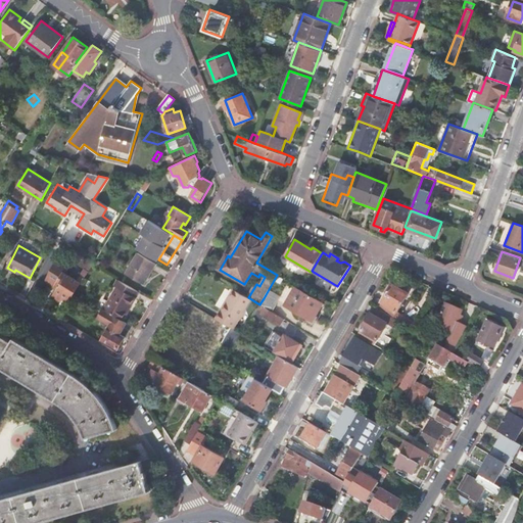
[(144,284),(156,264),(139,253),(127,273),(144,284)]
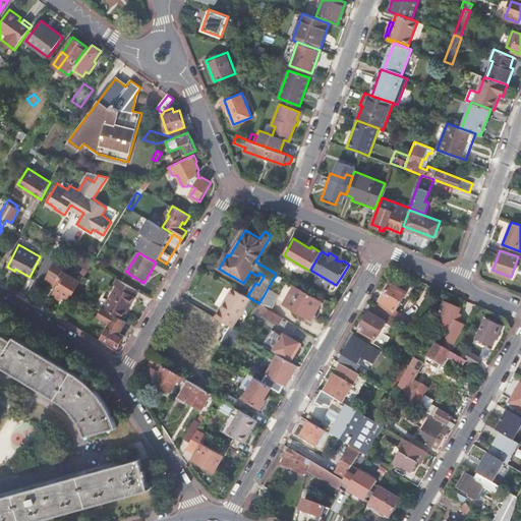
[(83,270),(88,273),(93,264),(96,259),(91,256),(83,270)]
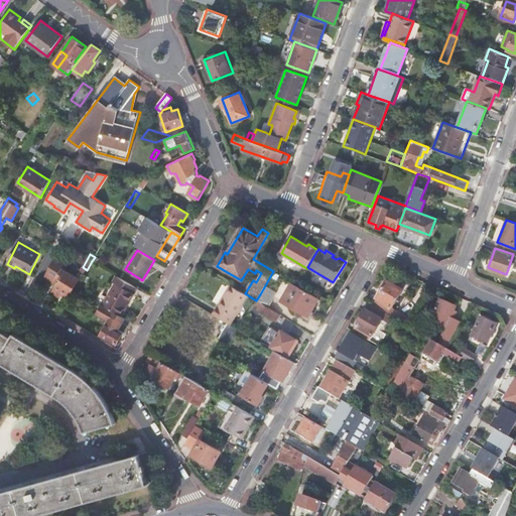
[(100,259),(96,256),(95,257),(92,261),(97,264),(100,259)]
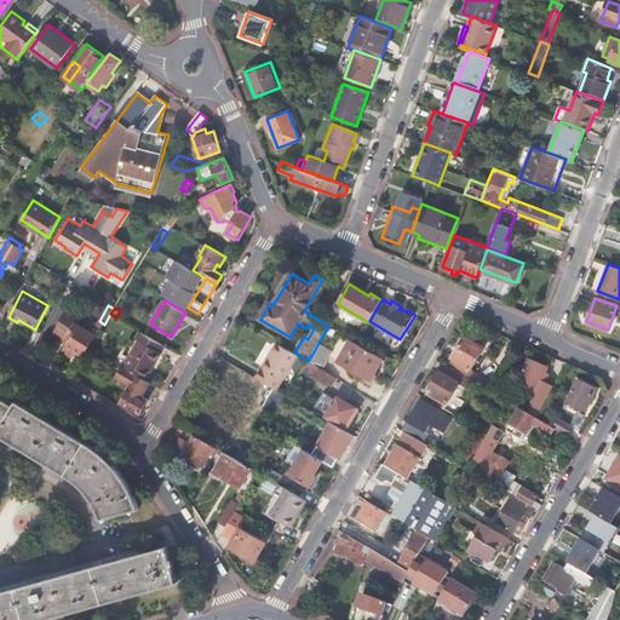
[(79,319),(65,310),(51,336),(64,343),(67,339),(69,342),(64,351),(72,356),(73,352),(81,357),(95,336),(75,323),(79,319)]
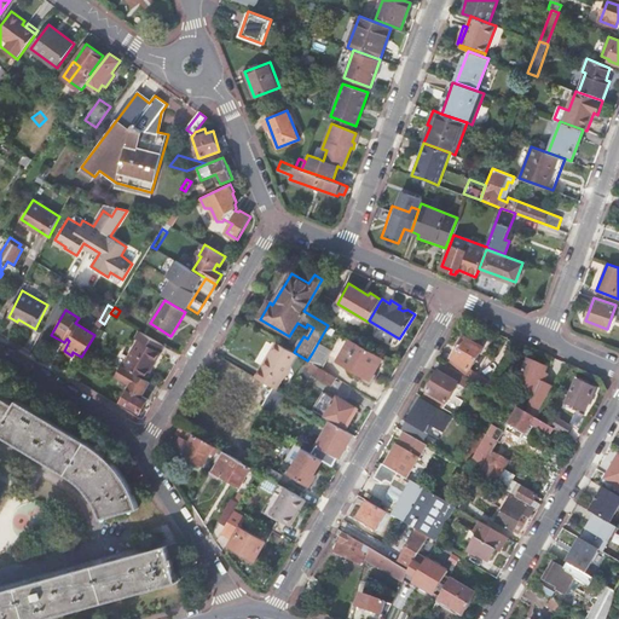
[(138,339),(122,366),(144,379),(161,352),(160,351),(163,345),(139,331),(136,337),(138,339)]
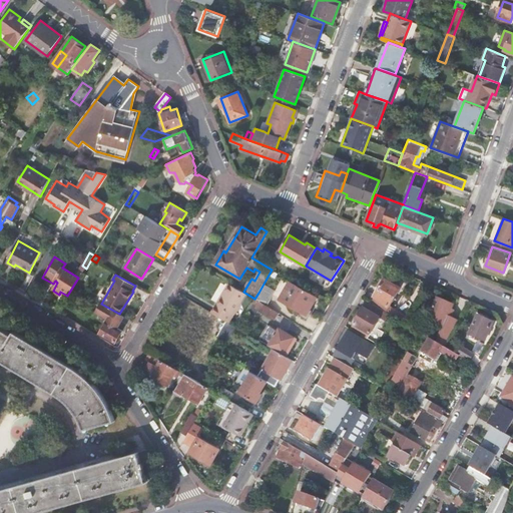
[(317,296),(296,284),(292,281),(281,299),(303,312),(301,315),(308,318),(312,311),(309,310),(317,296)]
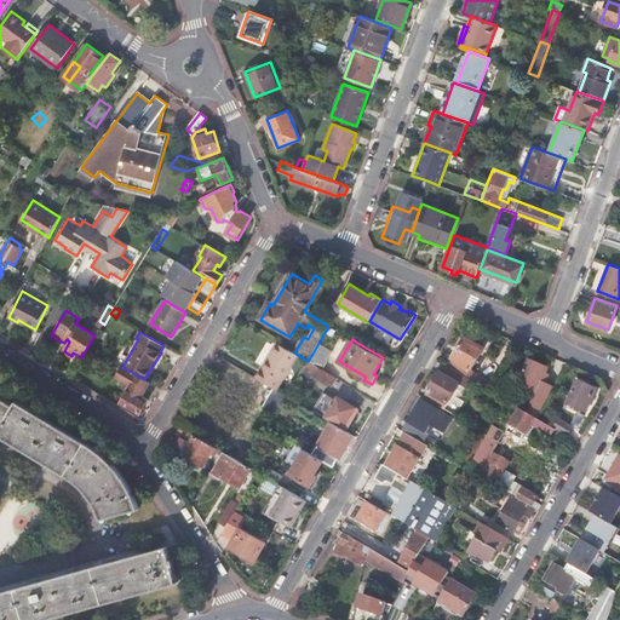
[(465,339),(448,367),(472,380),(491,391),(494,385),(471,371),(483,350),(465,339)]
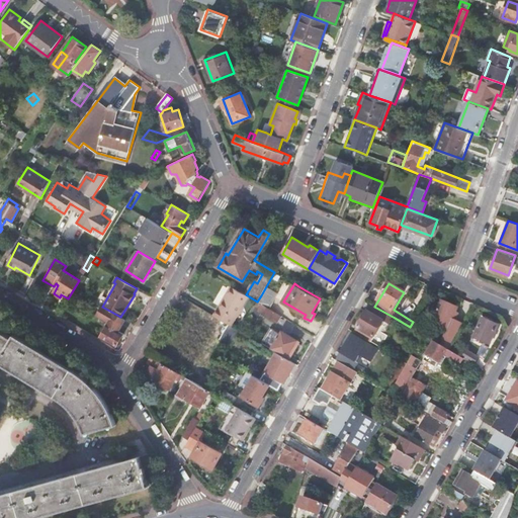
[(249,296),(246,294),(231,286),(218,309),(236,319),(249,296)]
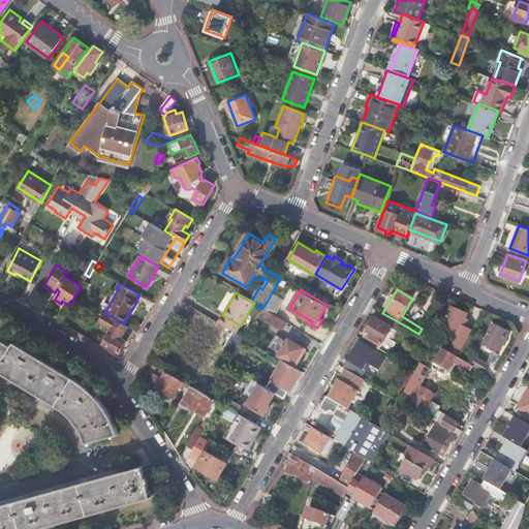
[(267,302),(262,308),(276,315),(280,309),(267,302)]
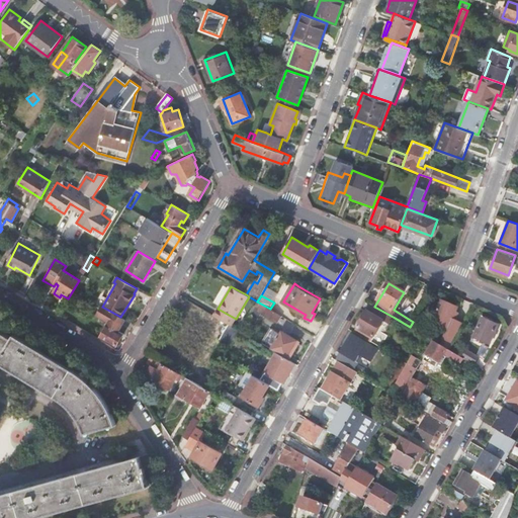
[(276,322),(280,315),(270,309),(257,301),(254,307),(258,309),(257,311),(276,322)]
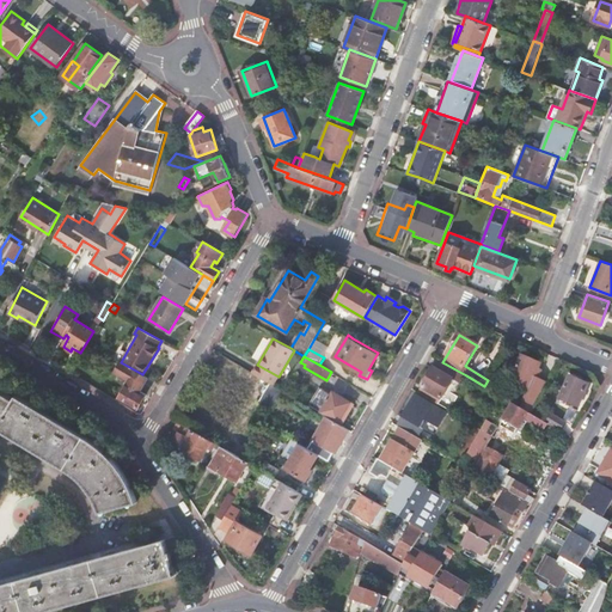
[(536,383),(532,381),(537,373),(540,365),(522,356),(513,379),(521,383),(520,385),(530,389),(521,408),(530,412),(546,384),(538,379),(536,383)]
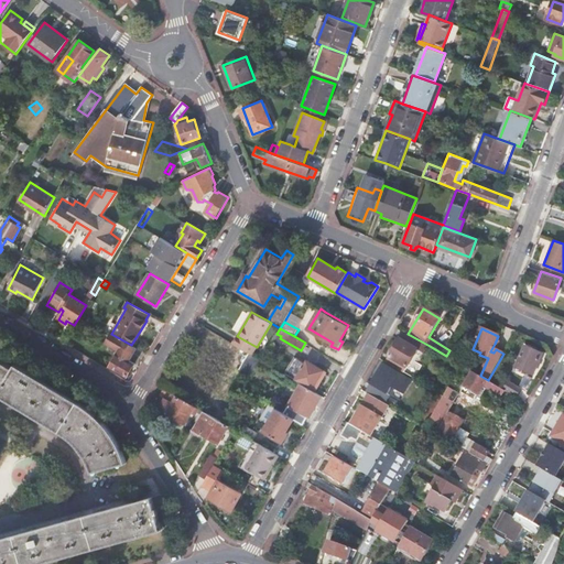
[(430,346),(408,334),(404,332),(387,362),(404,373),(416,353),(422,357),(430,346)]
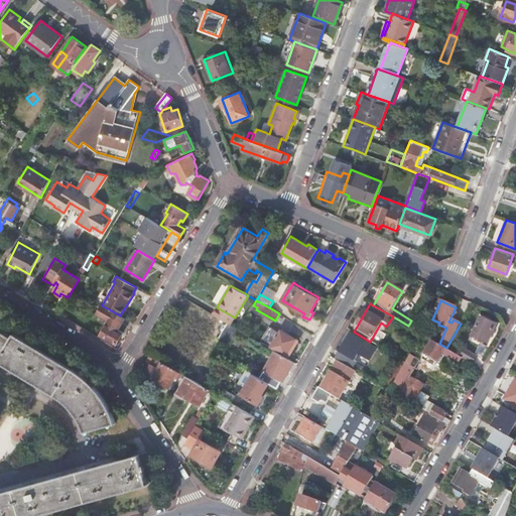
[(116,332),(124,318),(120,315),(102,305),(97,313),(109,320),(101,335),(116,344),(121,335),(116,332)]
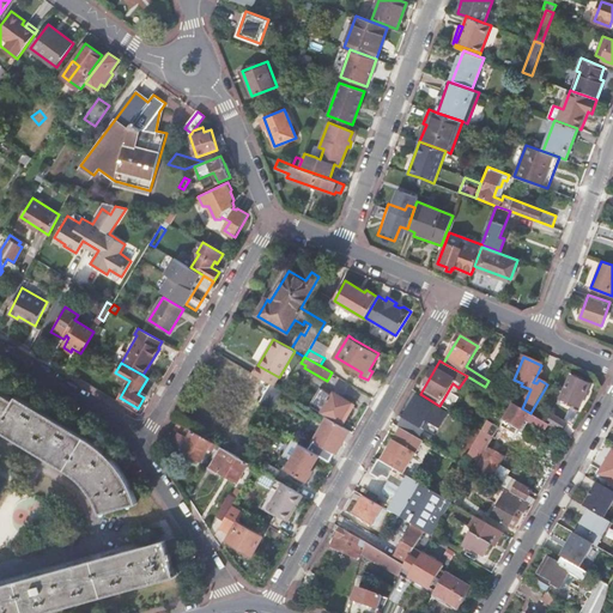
[(589,386),(571,377),(562,400),(580,407),(589,386)]
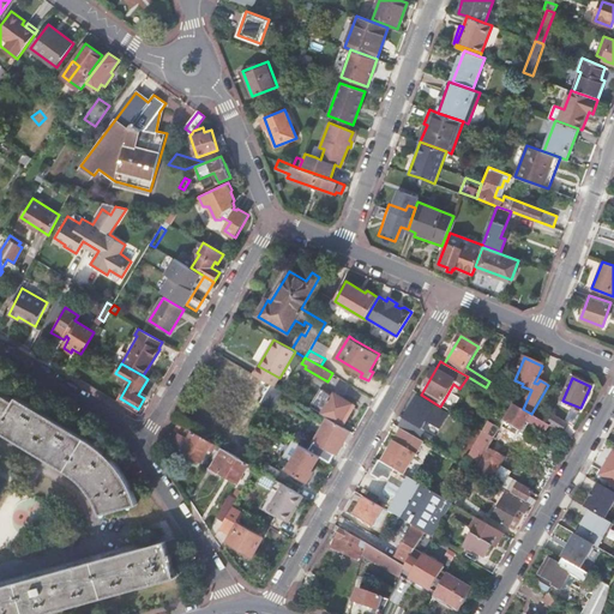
[(251,393),(229,380),(206,417),(228,431),(251,393)]
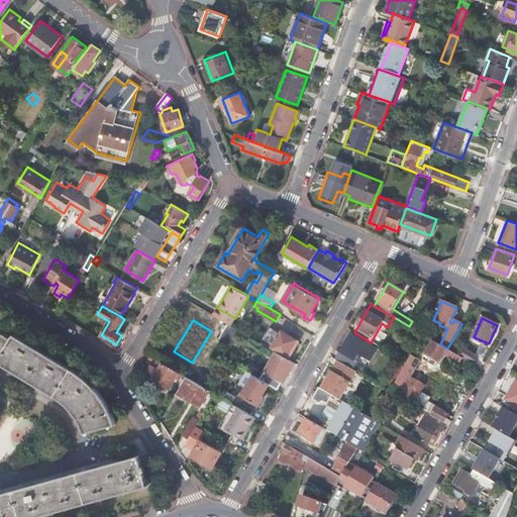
[(225,342),(230,345),(239,330),(228,323),(224,330),(230,334),(225,342)]
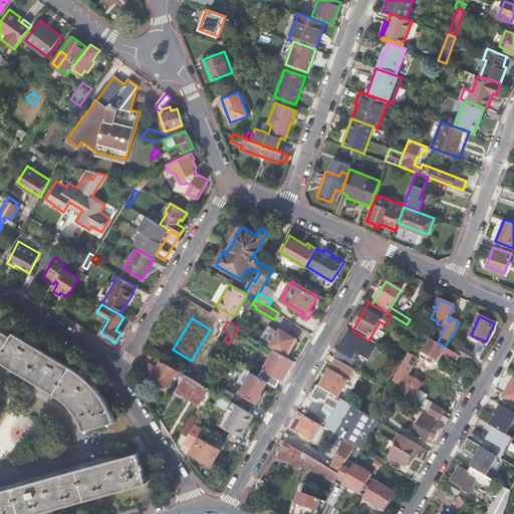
[(270,325),(261,340),(270,345),(279,331),(270,325)]
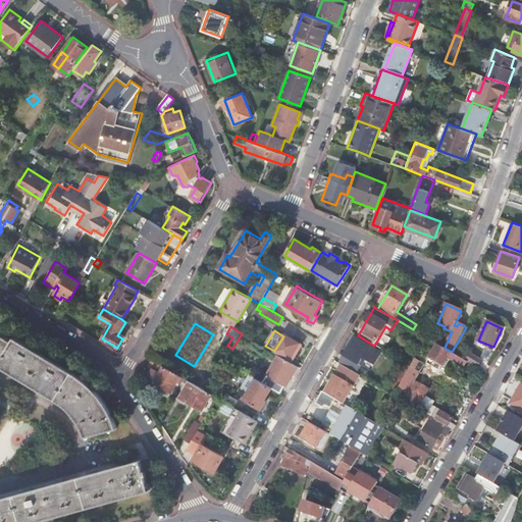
[(87,437),(117,428),(113,417),(109,408),(100,396),(93,387),(84,379),(73,373),(71,375),(15,343),(14,344),(0,334),(0,365),(1,364),(52,395),(55,397),(58,399),(62,401),(65,404),(68,406),(71,409),(73,412),(76,415),(79,418),(81,421),(83,425),(87,437)]
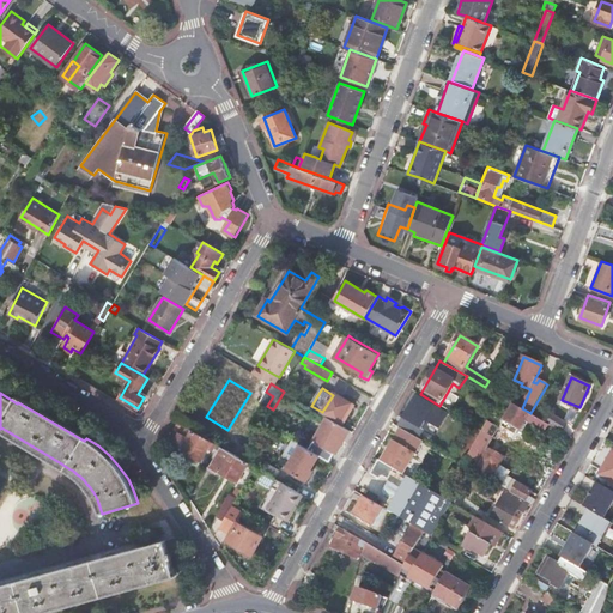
[(333,395),(322,412),(340,423),(352,402),(334,393),(333,395)]
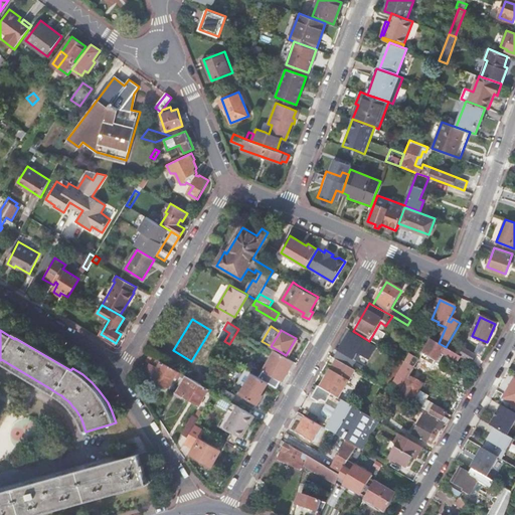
[(336,359),(337,360),(352,368),(355,362),(353,361),(364,342),(350,333),(339,353),(340,353),(336,359)]
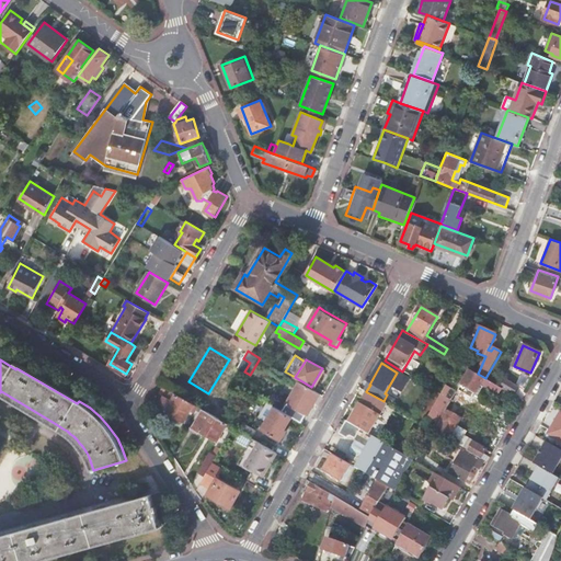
[(313,389),(324,370),(322,368),(311,387),(313,389)]
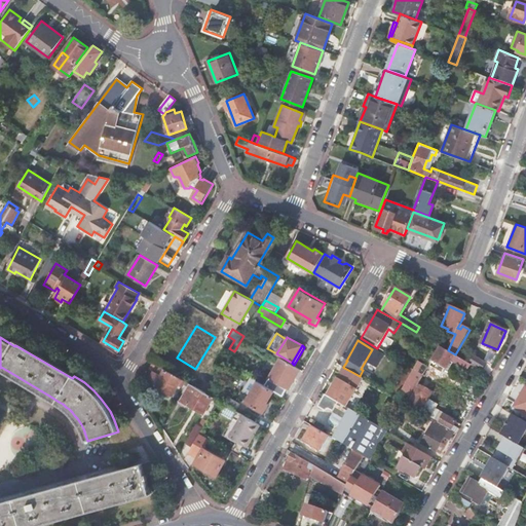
[(414,370),(398,399),(402,401),(420,412),(425,403),(428,399),(441,378),(452,361),(455,354),(448,350),(442,347),(428,368),(419,362),(414,370)]
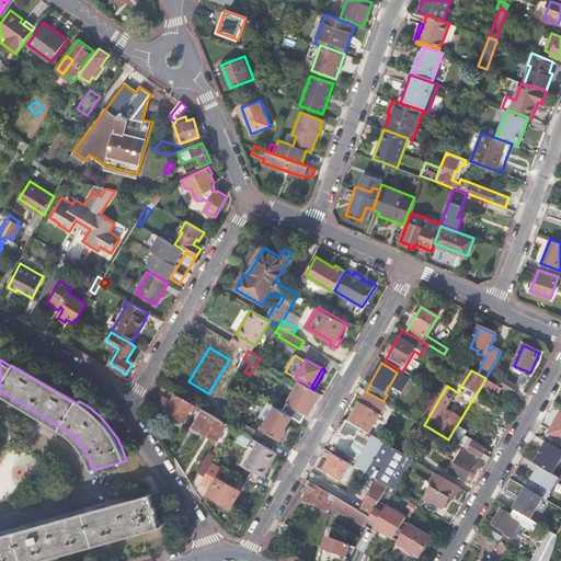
[(510,392),(501,388),(485,378),(482,385),(496,393),(497,391),(507,397),(510,392)]
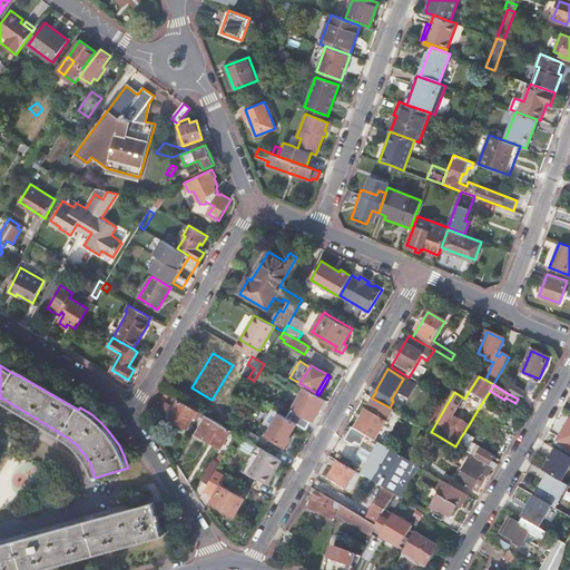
[(509,394),(518,399),(522,402),(527,393),(513,385),(509,394)]
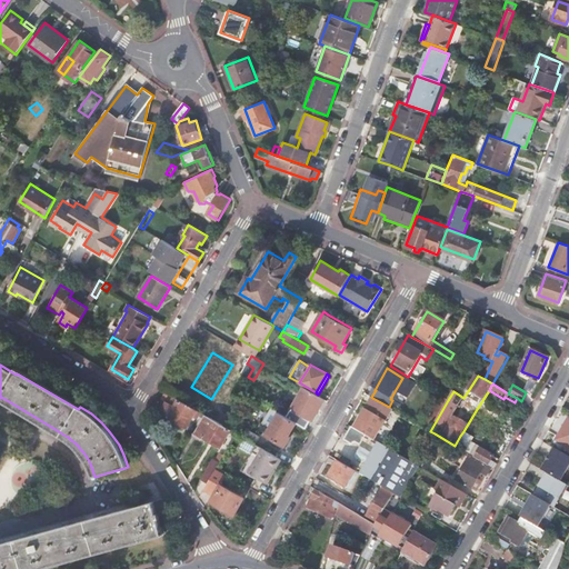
[(287,417),(296,422),(306,429),(323,399),(305,387),(287,417)]
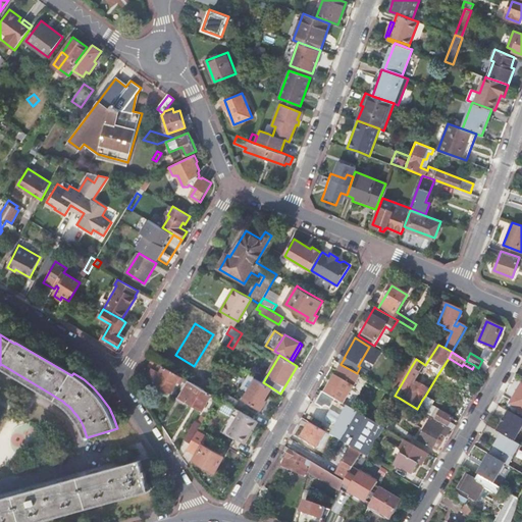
[(187,383),(189,380),(153,359),(149,366),(160,373),(158,376),(151,372),(148,378),(171,392),(176,382),(179,384),(181,381),(187,383)]
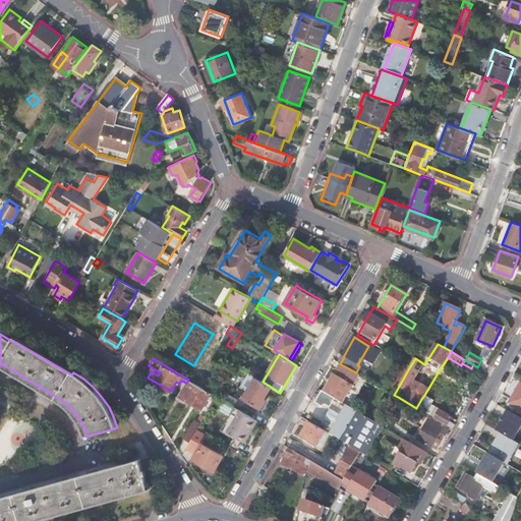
[(405,363),(389,392),(394,395),(410,366),(405,363)]
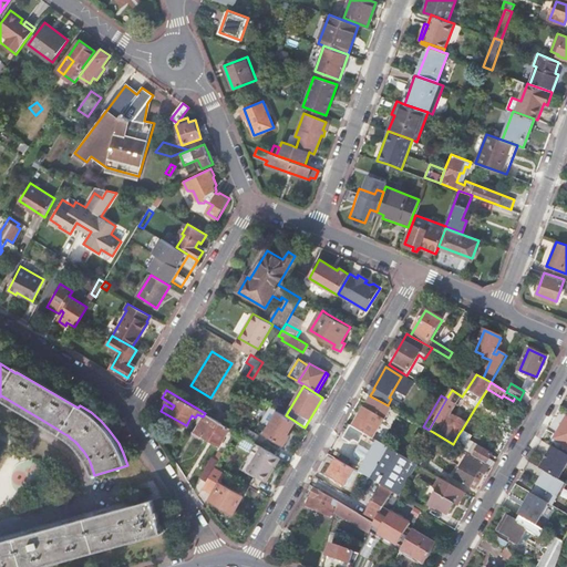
[(391,408),(388,405),(371,397),(353,426),(373,439),(391,408)]
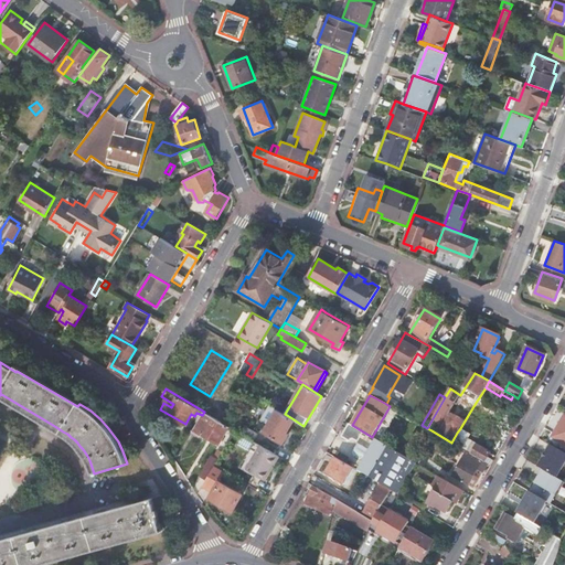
[(216,406),(211,416),(224,424),(235,406),(230,403),(224,412),(216,406)]
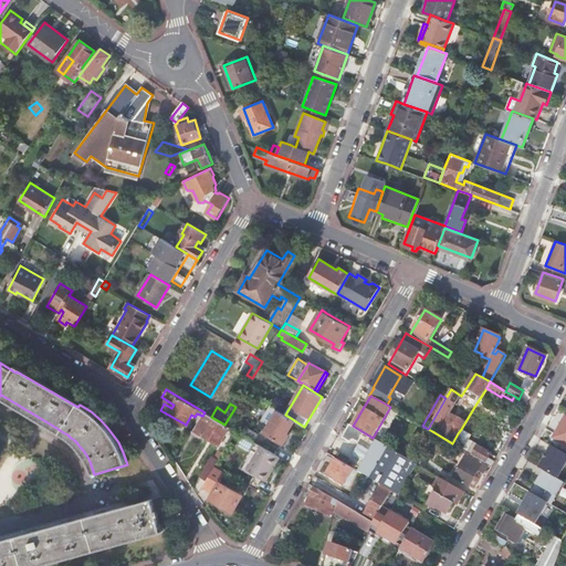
[(294,420),(285,415),(278,410),(264,431),(283,443),(289,435),(286,433),(294,420)]
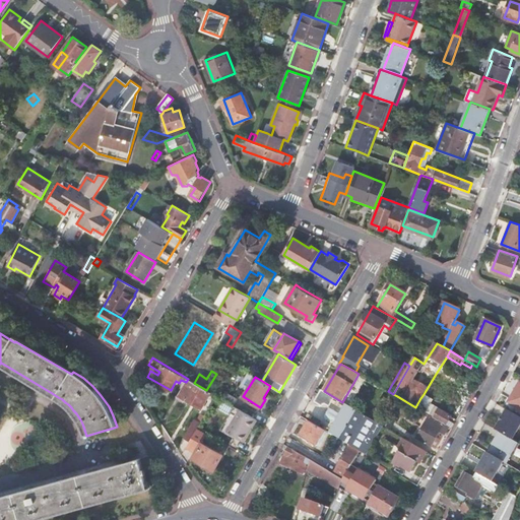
[(201,408),(210,392),(206,390),(194,383),(188,379),(186,382),(178,395),(185,399),(201,408)]
